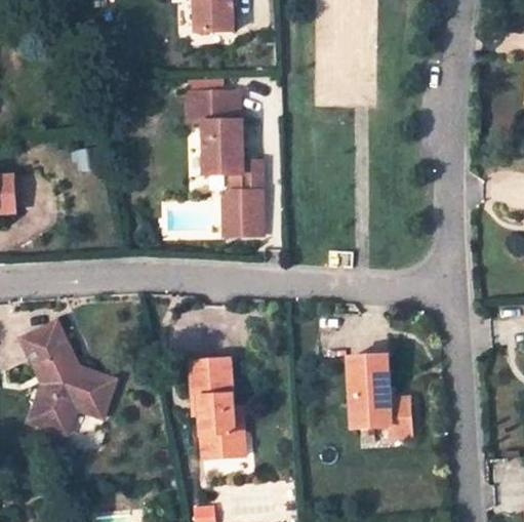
[(197,0),(198,33),(236,31),(234,0),(197,0)]
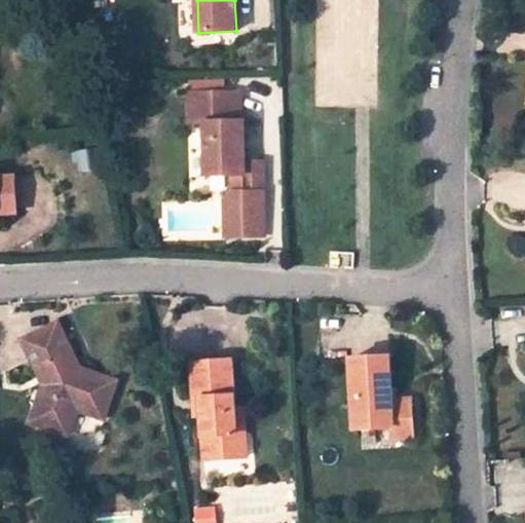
[(201,91),(202,121),(214,121),(214,136),(204,136),(205,175),(231,175),(232,191),(224,199),(225,237),(264,236),(263,192),(263,160),(244,160),(244,149),(239,149),(238,142),(244,137),(244,119),(240,119),(240,90),(201,91)]
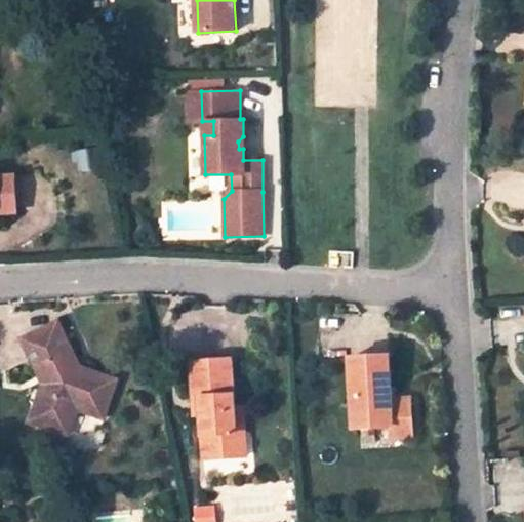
[(188,91),(189,121),(202,121),(201,91),(188,91)]
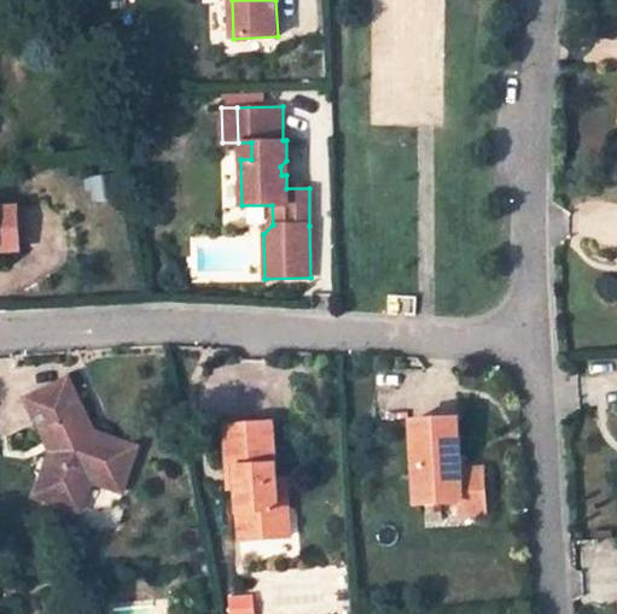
[(0,246),(19,246),(17,204),(0,204),(0,246)]
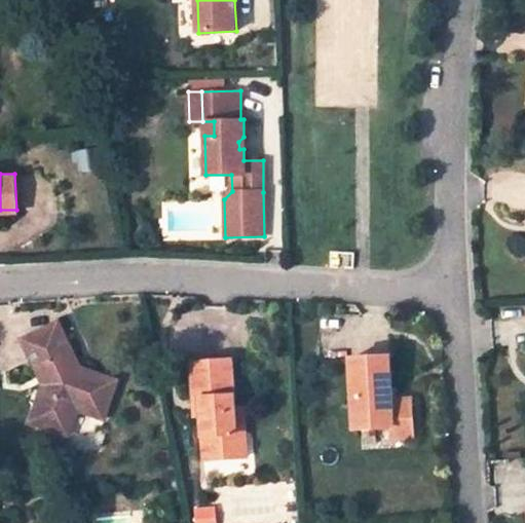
[(77,371),(72,363),(76,359),(55,320),(22,337),(45,382),(34,411),(66,422),(72,406),(98,416),(113,378),(92,370),(82,366),(77,371)]
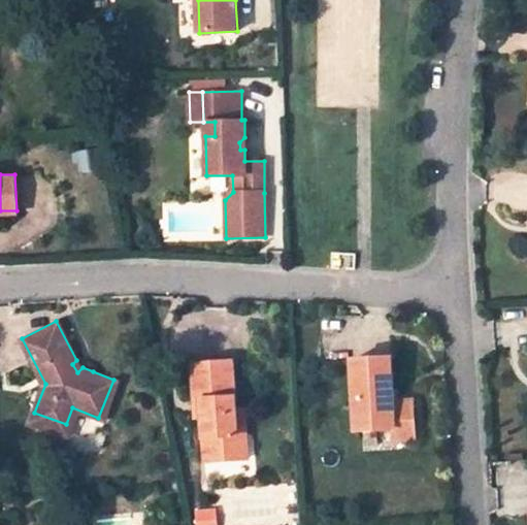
[(192,361),(195,398),(200,397),(201,415),(204,459),(235,457),(234,432),(244,431),(243,407),(235,407),(232,358),(192,361)]
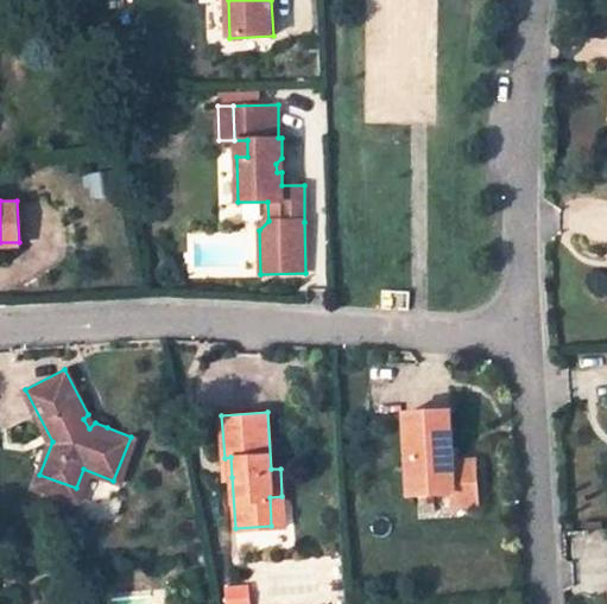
[(409,418),(412,500),(479,496),(476,465),(455,466),(453,415),(409,418)]
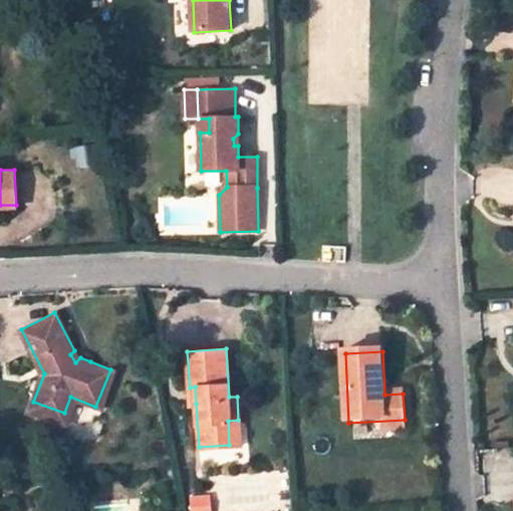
[(30,410),(60,422),(64,413),(33,402),(30,410)]
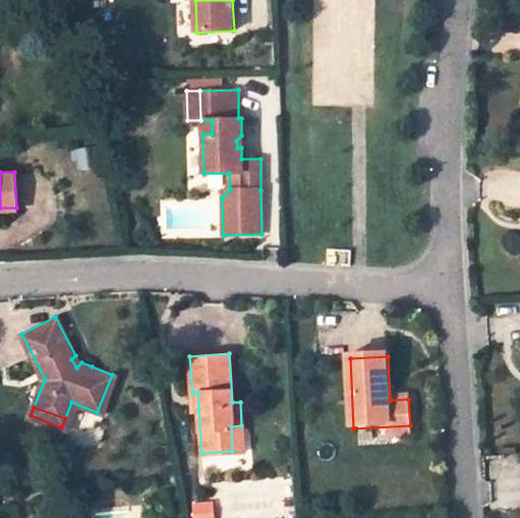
[(231,426),(232,451),(243,450),(241,425),(231,426)]
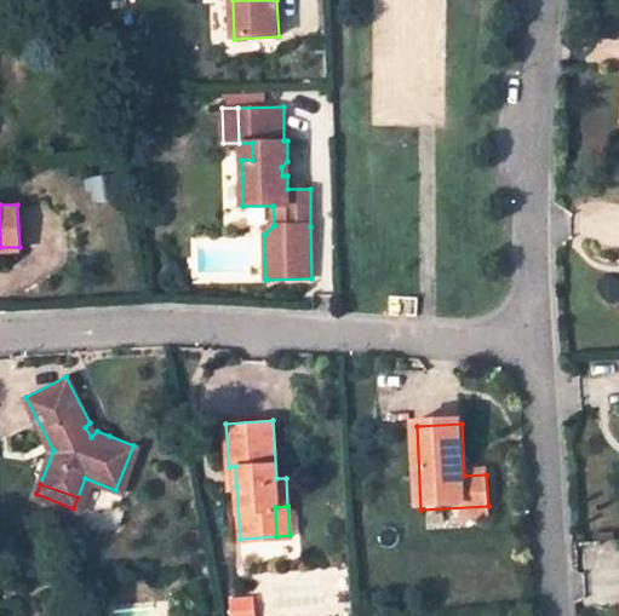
All buildings are outlined.
